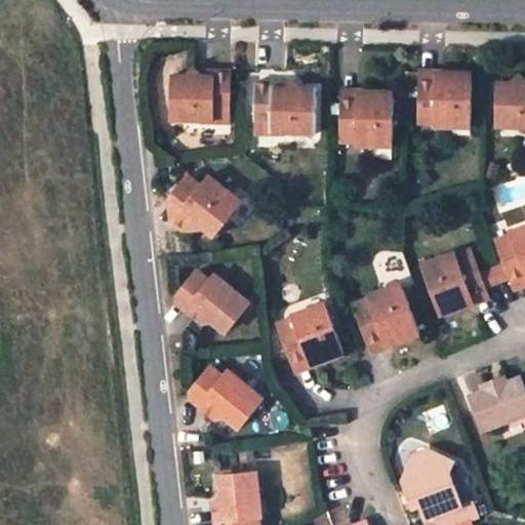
[(167,124),(210,123),(210,113),(227,113),(226,74),(208,74),(208,80),(196,80),(188,71),(180,81),(166,81),(167,124)]
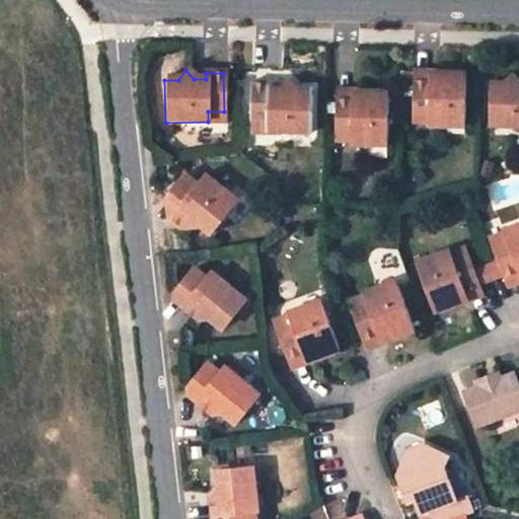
[(410,73),(409,82),(432,82),(432,73),(410,73)]
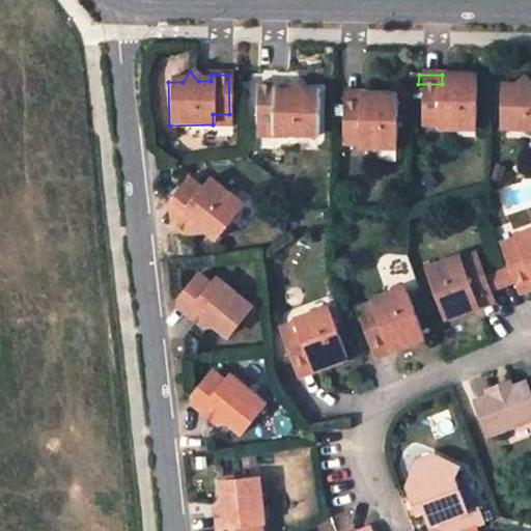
[(454,130),(454,123),(472,124),(473,76),(442,75),(442,84),(418,84),(418,118),(435,118),(435,126),(435,130),(454,130)]
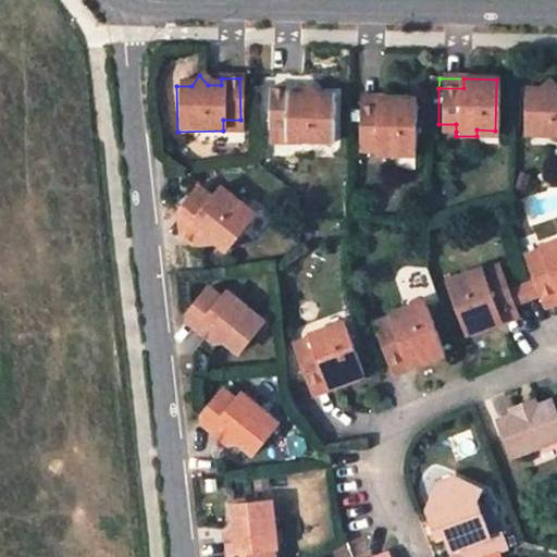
[(556,136),(556,91),(556,93),(548,81),(540,89),(524,89),(523,136),(556,136)]
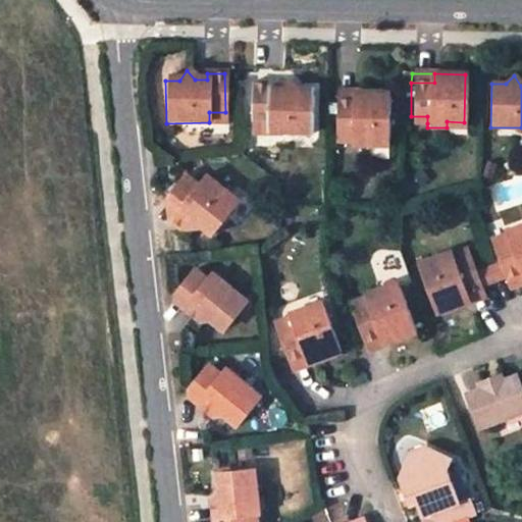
[(252,84),(252,121),(267,121),(267,132),(310,133),(310,90),(296,90),(290,81),(280,89),(268,90),(267,84),(252,84)]
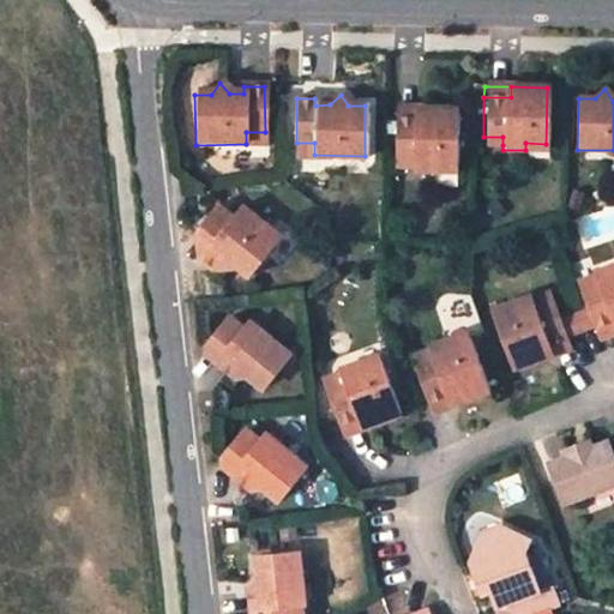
[(396,109),(395,120),(421,120),(420,110),(396,109)]
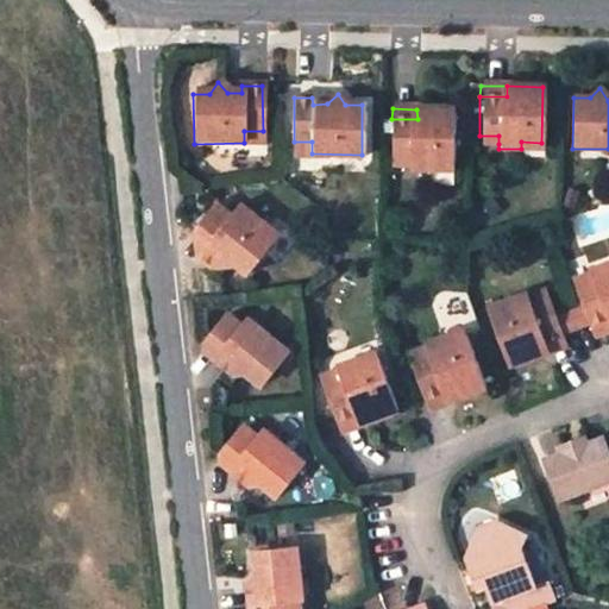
[(432,170),(432,165),(451,165),(452,111),(416,110),(418,119),(391,119),(391,158),(410,158),(410,167),(410,170),(432,170)]
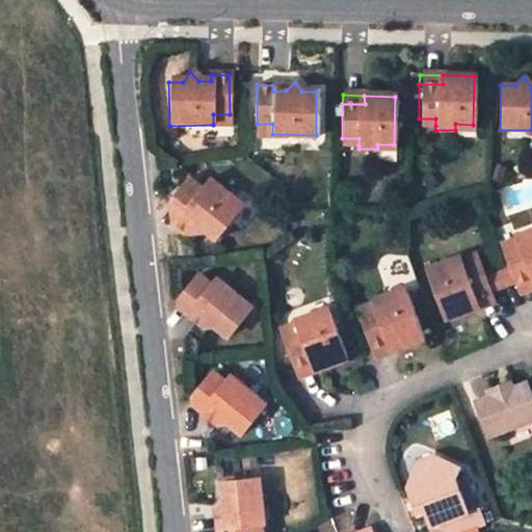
[(230,114),(213,114),(213,125),(231,125),(230,114)]
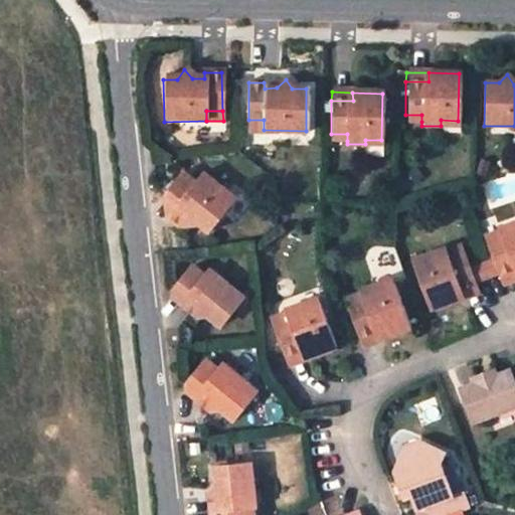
[(264,130),(264,120),(248,120),(248,130),(264,130)]
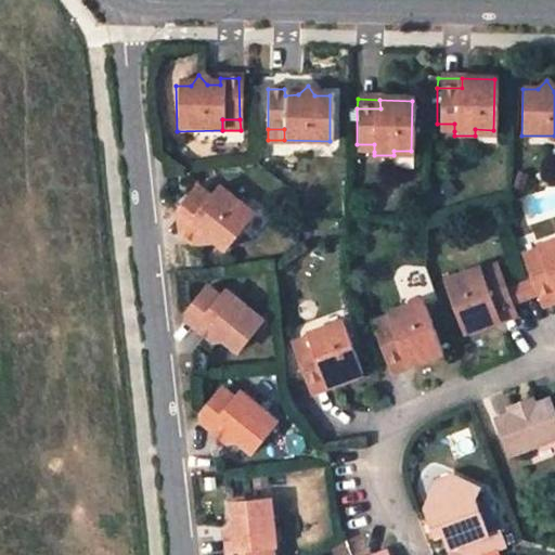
[(183,199),(198,210),(207,198),(193,186),(183,199)]
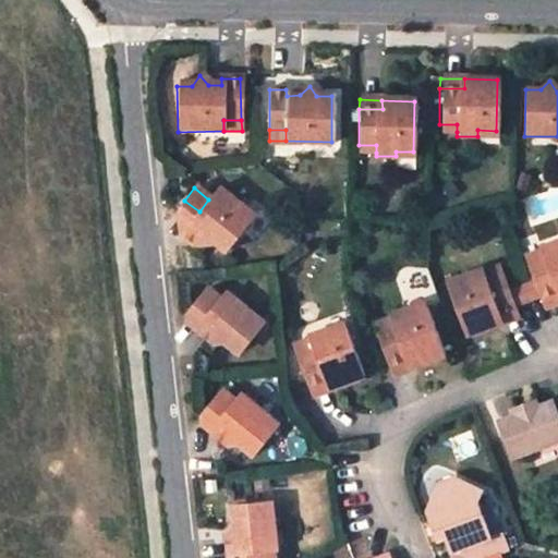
[(208,199),(199,211),(184,201),(174,214),(197,231),(198,232),(201,246),(214,244),(226,253),(247,227),(246,213),(217,189),(208,199)]
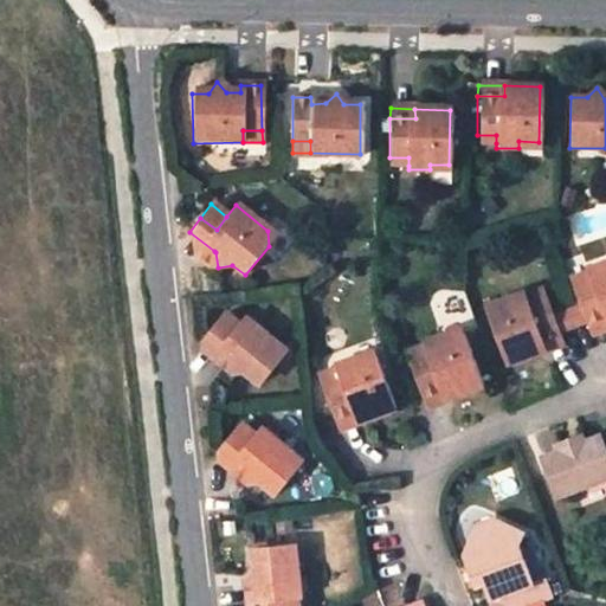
[(204,266),(214,251),(189,232),(191,257),(204,266)]
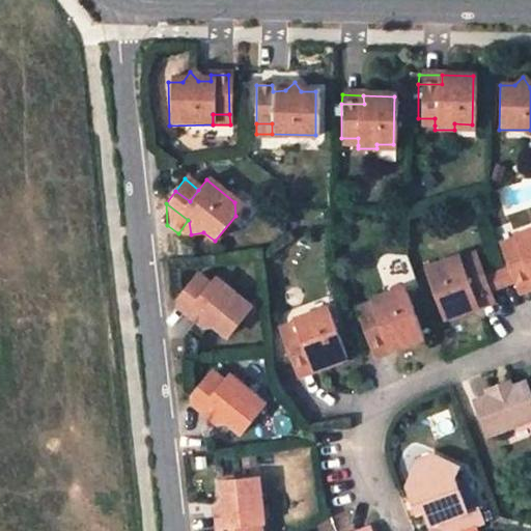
[(530,227),(512,235),(513,239),(515,244),(501,250),(506,264),(512,282),(513,283),(530,276),(530,227)]
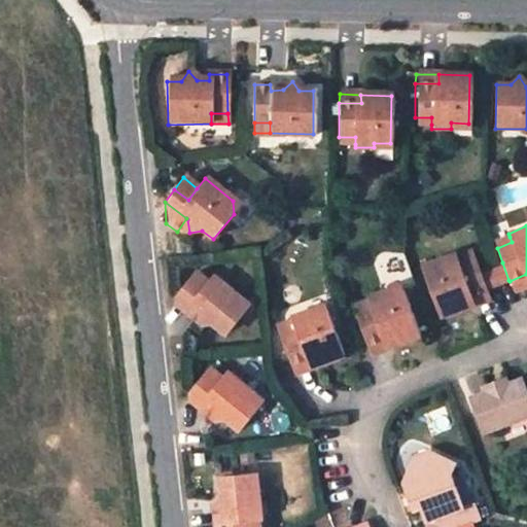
[(510,237),(494,242),(497,248),(512,242),(510,237)]
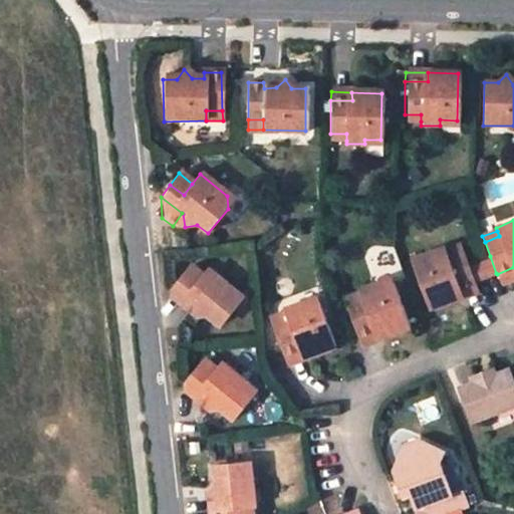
[(448,256),(461,251),(459,244),(445,250),(448,256)]
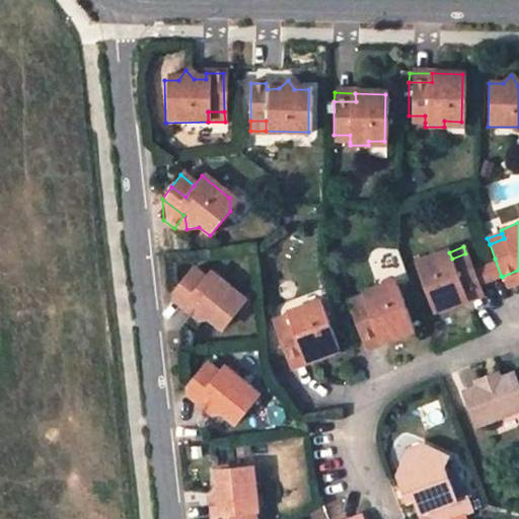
[(448,249),(429,256),(431,262),(415,268),(432,311),(459,301),(457,294),(478,286),(477,284),(471,268),(465,253),(452,258),(449,252),(448,249)]
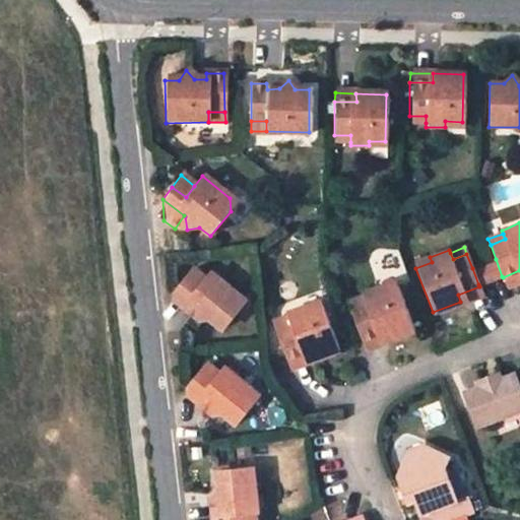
[(413,263),(415,268),(432,262),(430,257),(413,263)]
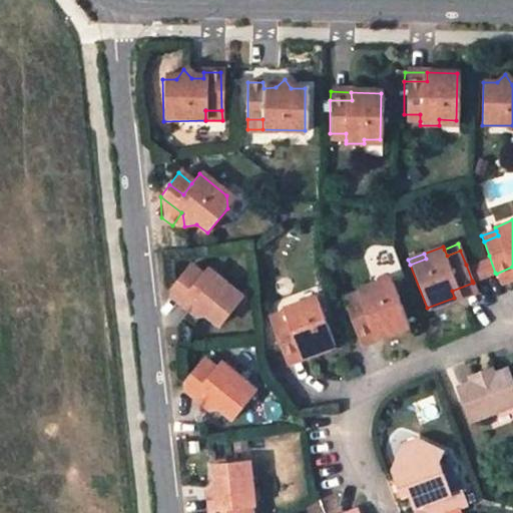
[(477,261),(484,277),(495,273),(489,255),(477,261)]
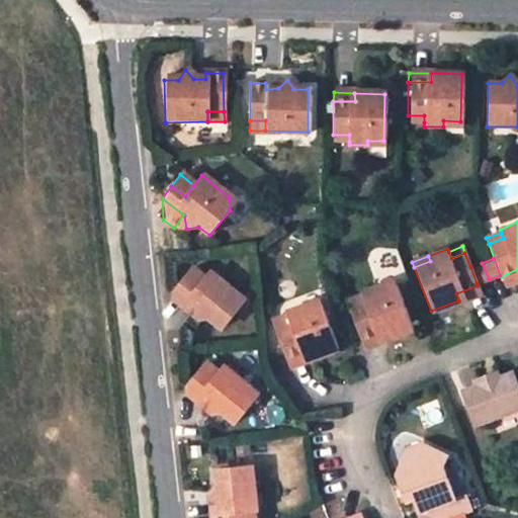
[(470,267),(477,283),(489,279),(482,263),(470,267)]
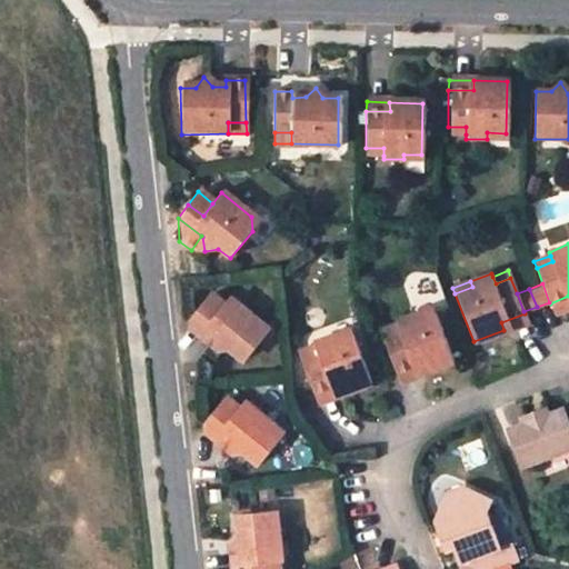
[(568,306),(568,296),(550,303),(553,312),(568,306)]
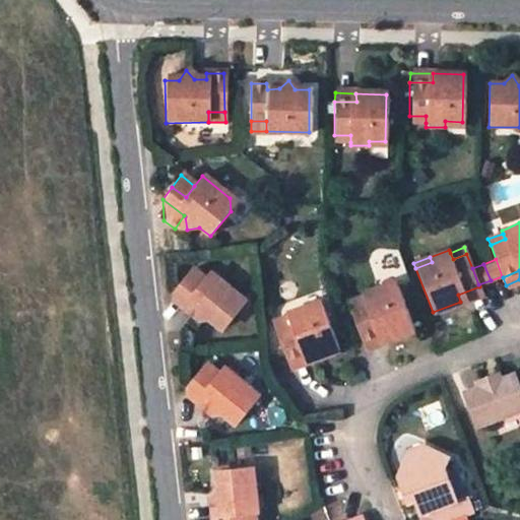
[(186,283),(200,294),(209,282),(196,271),(186,283)]
